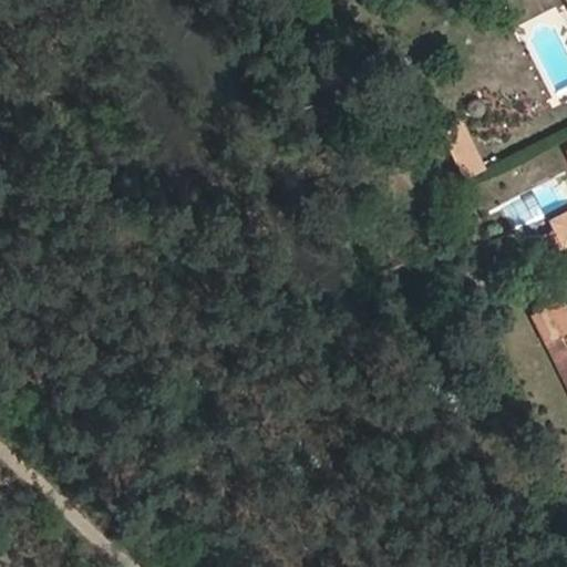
[(453,162),(473,151),(459,122),(439,133),(453,162)]
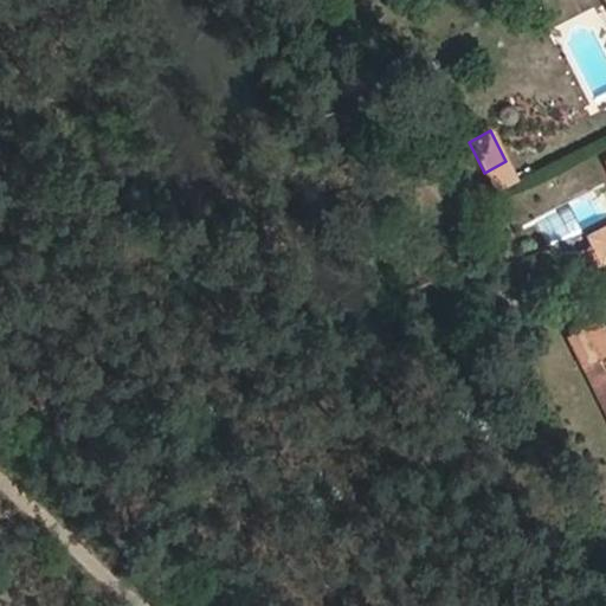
[(516,182),(505,161),(484,173),(495,193),(516,182)]
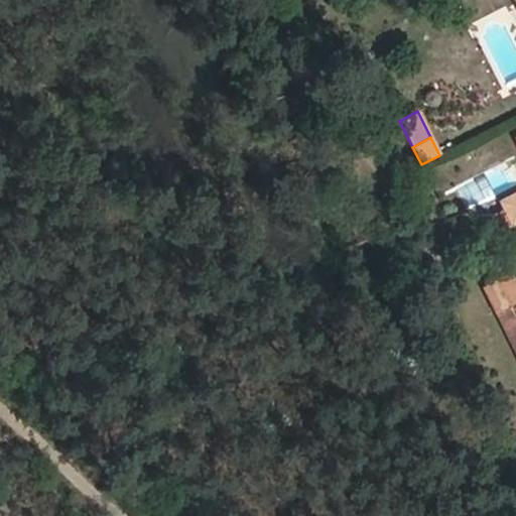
[(515,195),(501,203),(505,209),(512,223),(515,221),(515,195)]
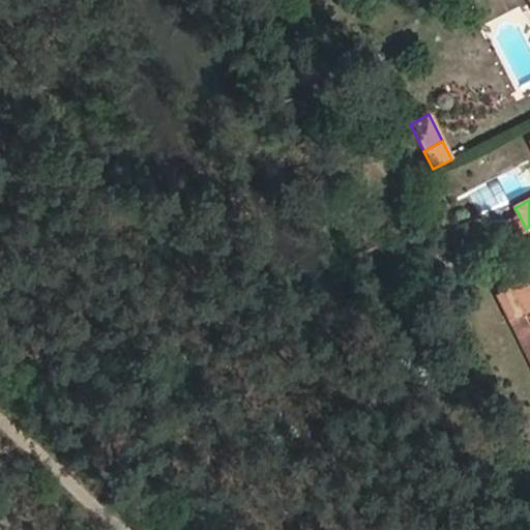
[(526,229),(519,214),(507,221),(514,234),(526,229)]
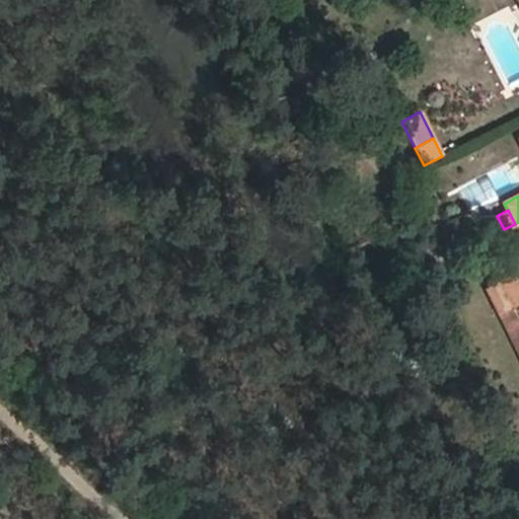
[(518,325),(511,309),(518,305),(518,289),(512,276),(485,289),(518,358),(518,325)]
